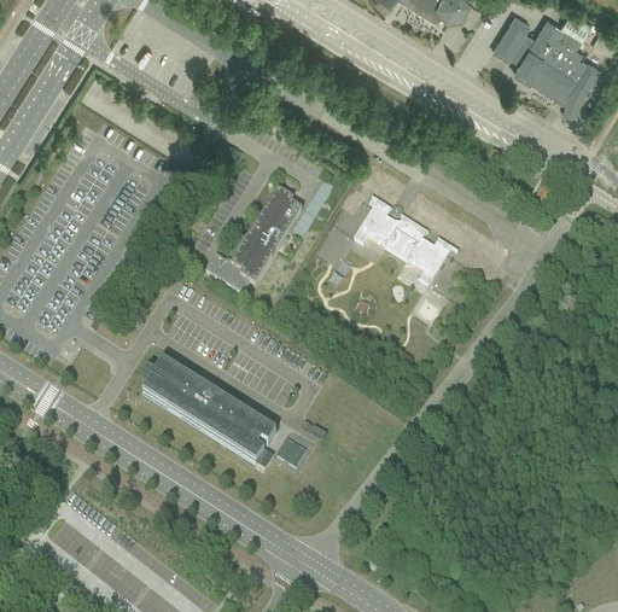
[(388,0),(390,3),(391,0),(438,0),(438,3),(447,16),(462,13),(468,0),(388,0)]
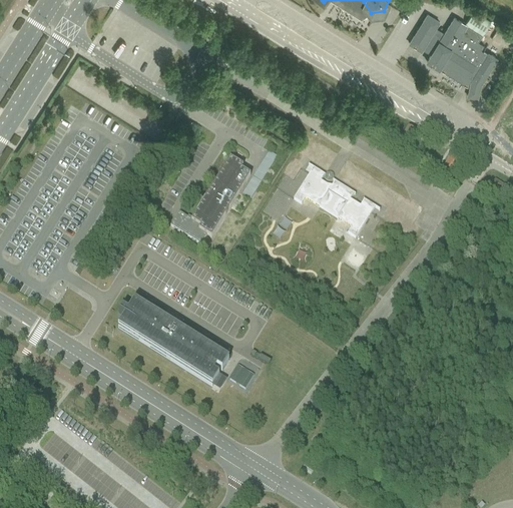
[(468,91),(478,93),(481,80),(498,53),(489,48),(488,49),(481,45),(484,40),(478,36),(491,16),(473,5),(465,19),(455,12),(444,29),(436,23),(440,17),(428,9),(410,38),(422,46),(423,43),(432,49),(427,56),(440,64),(444,57),(468,71),(465,76),(471,79),(468,91)]
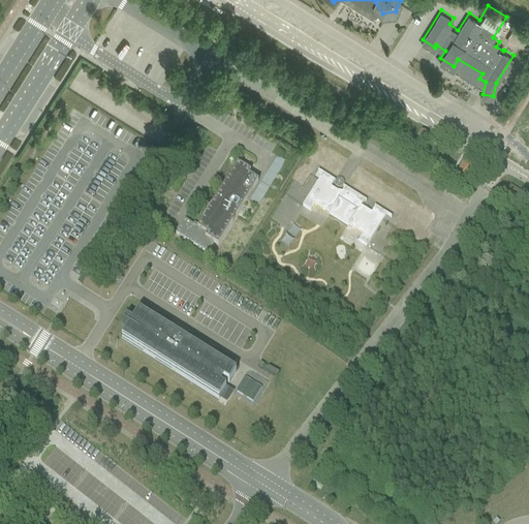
[(421,145),(429,131),(419,126),(419,127),(411,139),(421,145)]
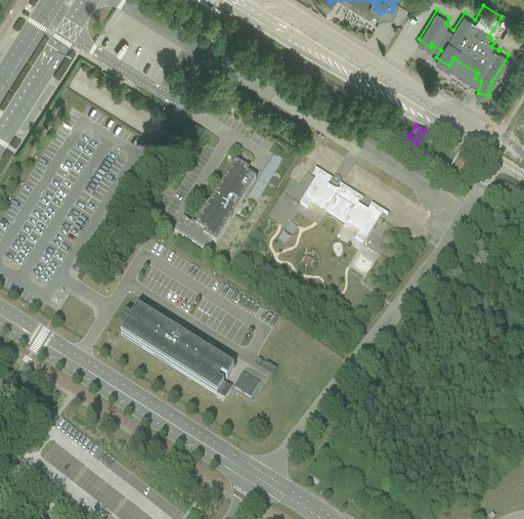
[(454,166),(453,167),(462,172),(470,159),(462,154),(454,166)]
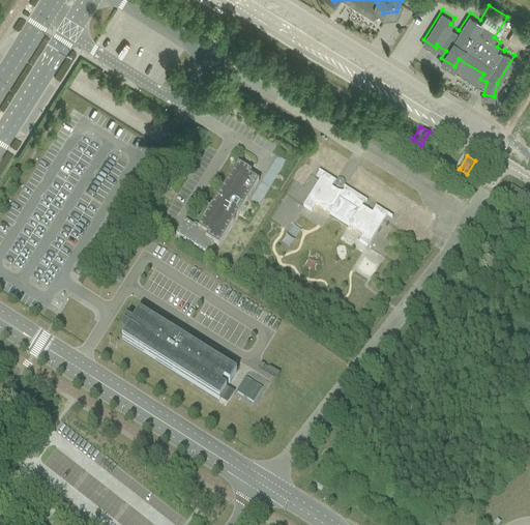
[(184,216),(182,220),(176,230),(207,250),(213,239),(218,242),(259,178),(248,172),(251,169),(237,161),(213,200),(215,201),(214,204),(212,206),(210,205),(198,224),(184,216)]
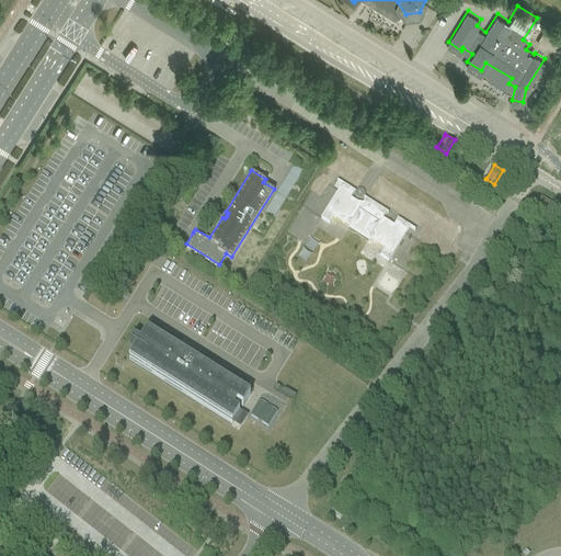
[(384,245),(379,252),(388,258),(405,229),(410,224),(414,227),(415,226),(397,215),(398,216),(393,222),(382,215),(386,208),(388,210),(364,194),(365,195),(363,200),(357,199),(351,194),(354,189),(355,189),(338,177),(336,178),(342,181),(339,186),(321,214),(329,220),(333,213),(350,223),(368,235),(384,245)]
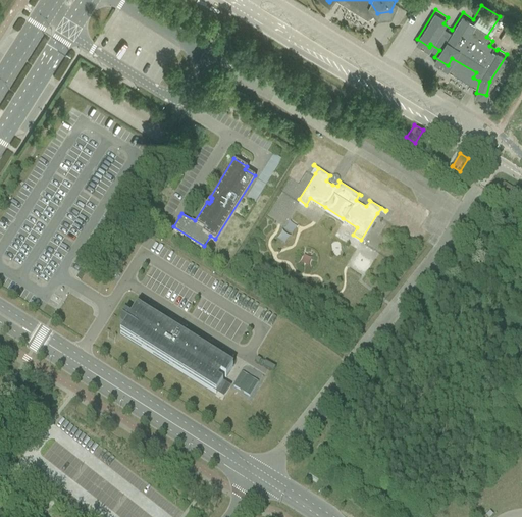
[(247,195),(255,200),(271,173),(263,168),(247,195)]
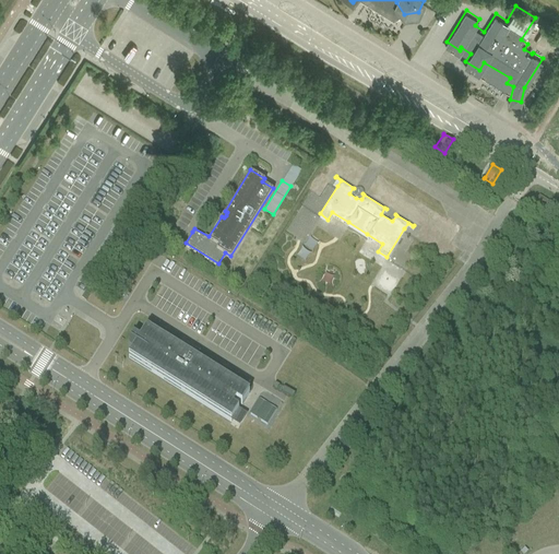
[(535,201),(545,208),(549,200),(539,193),(535,201)]
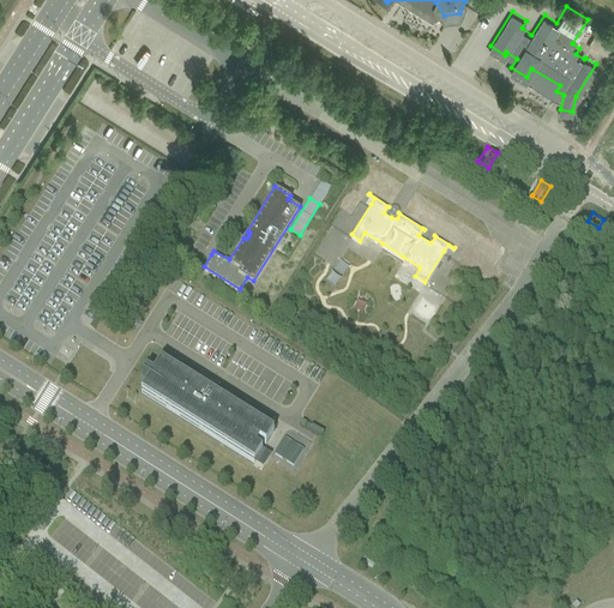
[(102,304),(97,292),(86,296),(95,315),(100,313),(97,306),(102,304)]
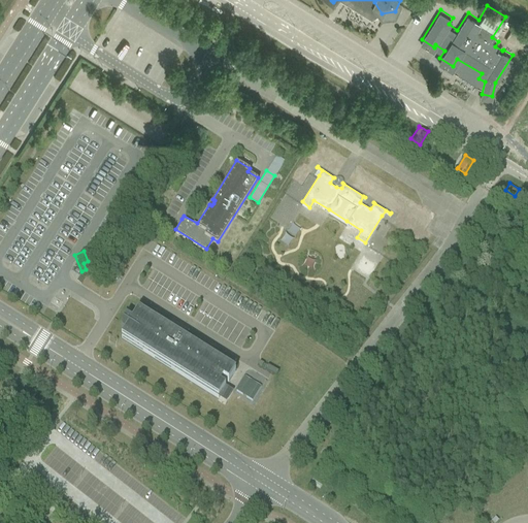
[(122,333),(219,395),(226,384),(221,380),(223,376),(229,379),(235,367),(174,328),(138,306),(132,317),(126,314),(123,319),(122,318),(122,319),(128,323),(122,333)]
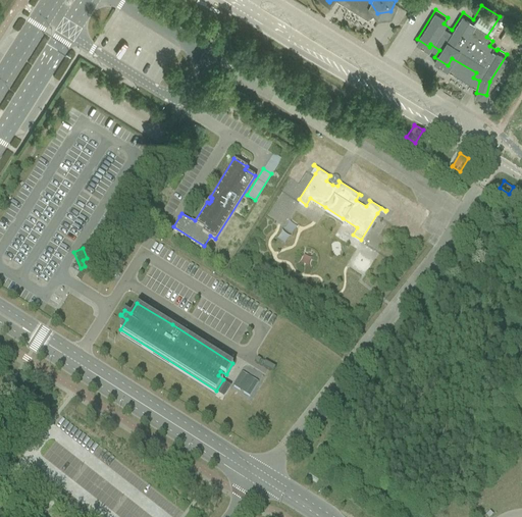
[(233,382),(250,393),(258,378),(243,369),(233,382)]
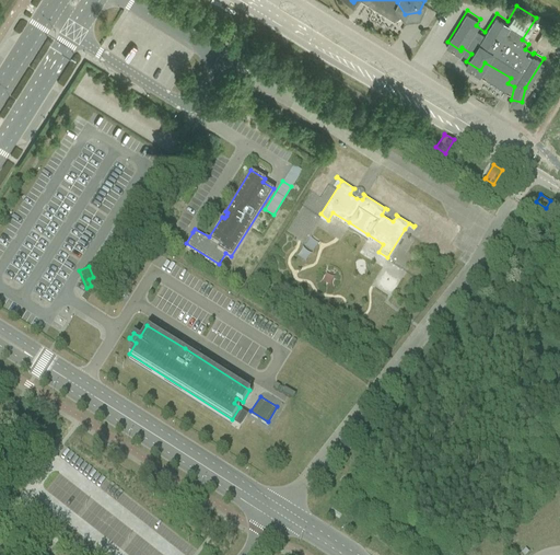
[(396,413),(394,416),(399,419),(406,413),(400,408),(399,409),(398,411),(396,413)]
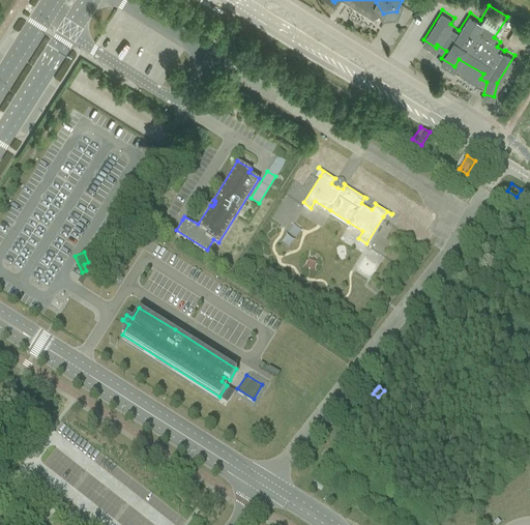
[(19,401),(29,408),(34,400),(24,394),(19,401)]
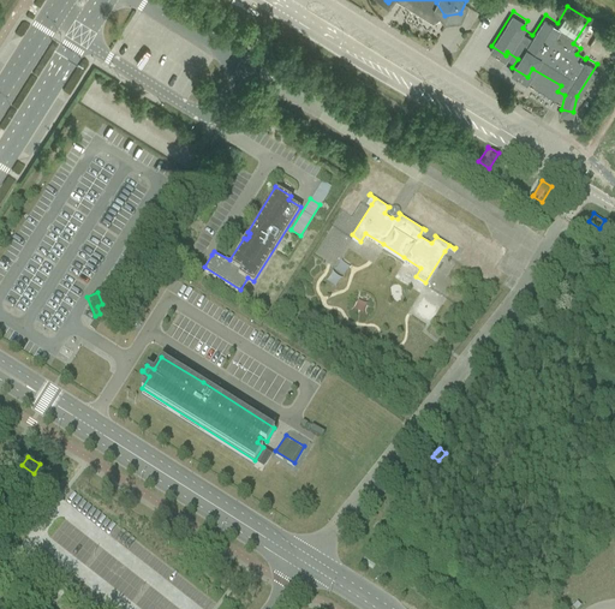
[(590,581),(583,583),(585,596),(592,595),(590,581)]
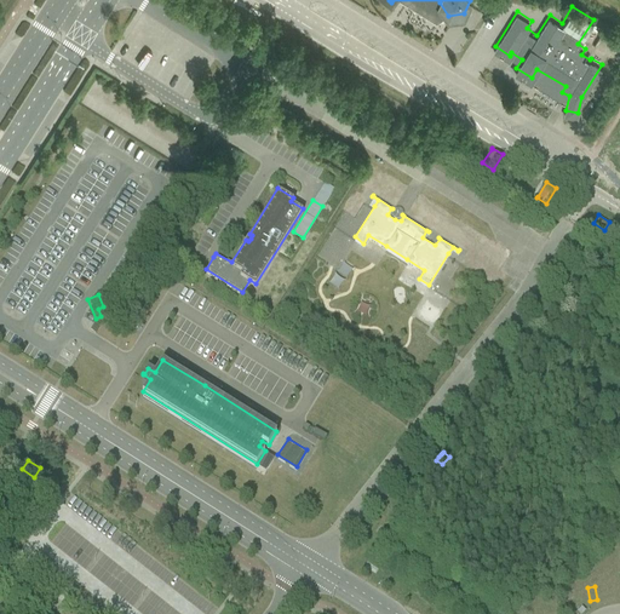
[(62,587),(57,595),(67,602),(72,595),(62,587)]
